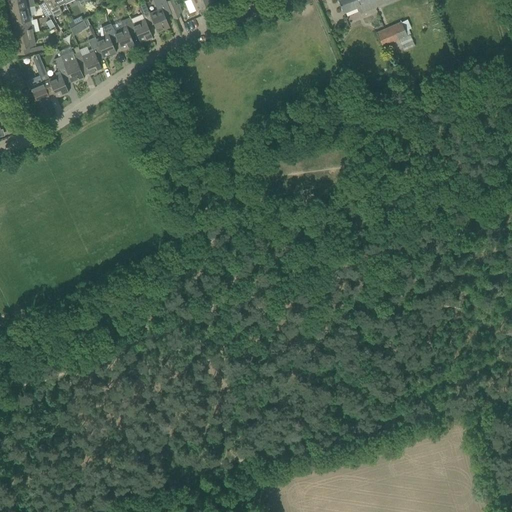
[(8,0),(10,11),(28,8),(28,7),(35,6),(33,0),(5,0),(6,0),(8,0)]
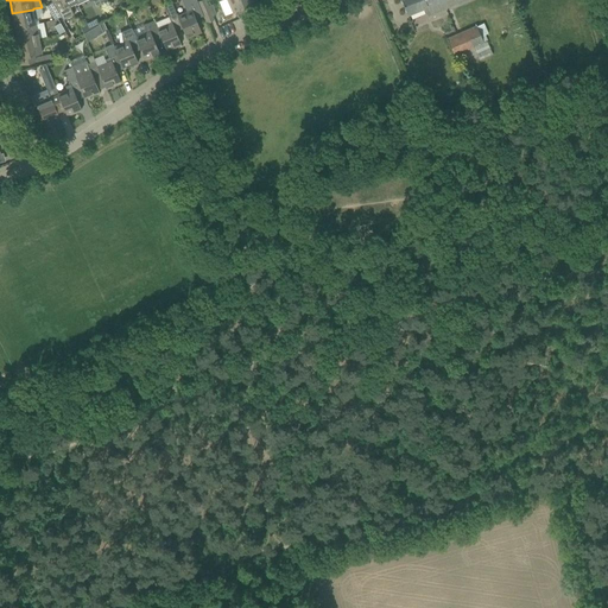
[(52,2),(52,4),(61,17),(63,20),(74,16),(70,8),(77,5),(75,0),(50,0),(52,2)]
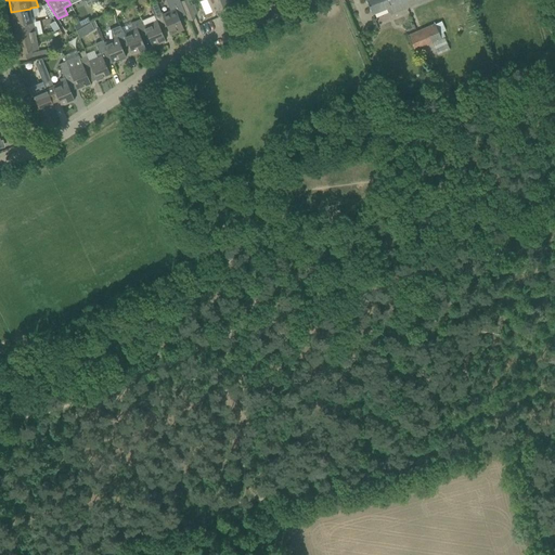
[(181,2),(180,2),(179,0),(165,0),(170,11),(163,14),(167,26),(166,26),(170,35),(183,29),(179,17),(185,14),(183,8),(181,2)]
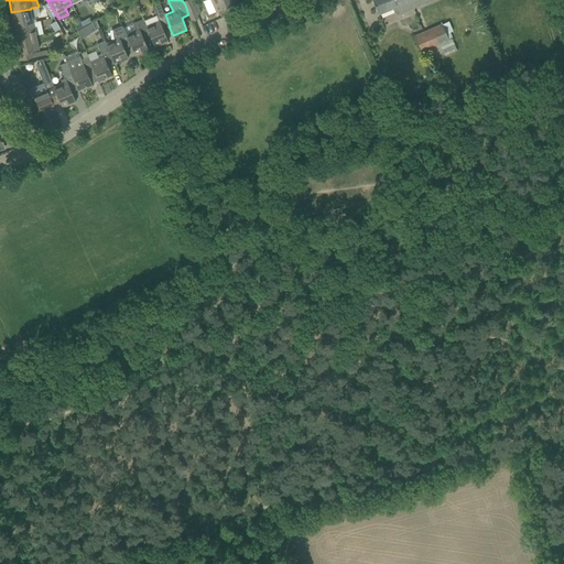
[(210,0),(216,11),(232,4),(230,0),(210,0)]
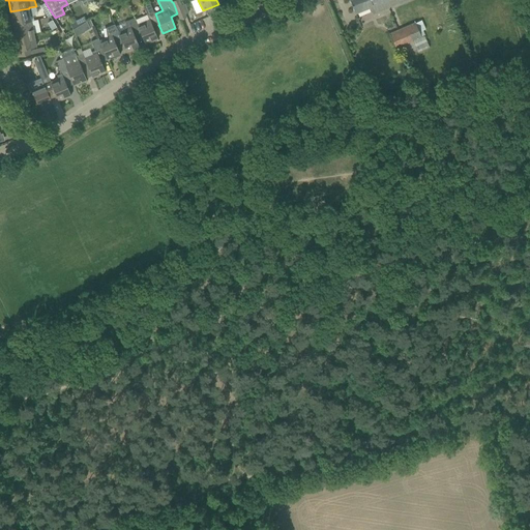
[(373,15),(407,0),(349,0),(355,13),(370,8),(373,15)]
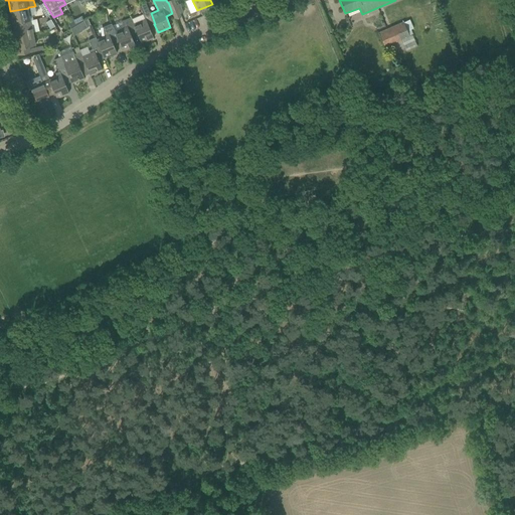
[(46,17),(51,14),(44,3),(39,5),(46,17)]
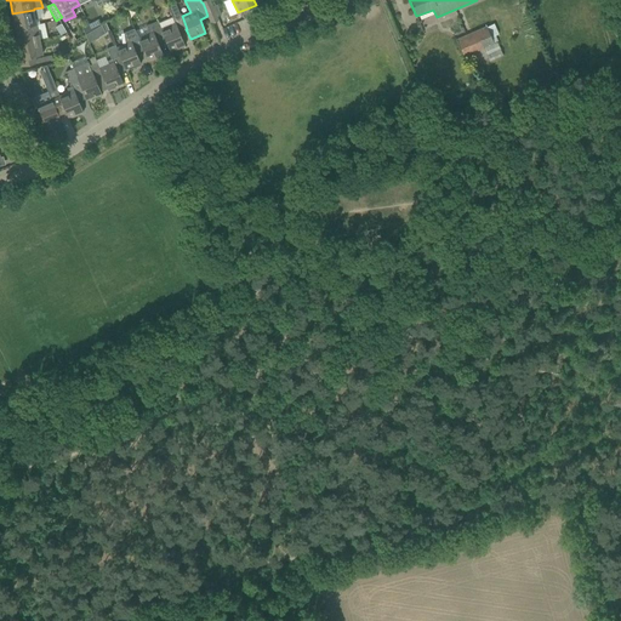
[(165,38),(164,39),(170,52),(184,46),(180,32),(186,29),(187,29),(182,16),(181,16),(176,4),(169,7),(172,17),(159,23),(165,38)]
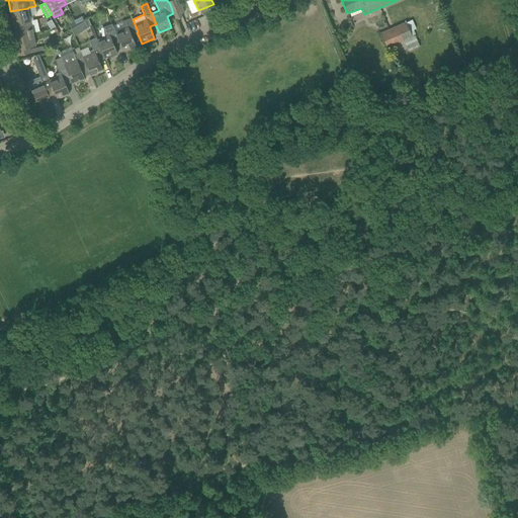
[(171,7),(173,13),(176,19),(182,17),(180,14),(184,12),(181,4),(177,5),(171,7)]
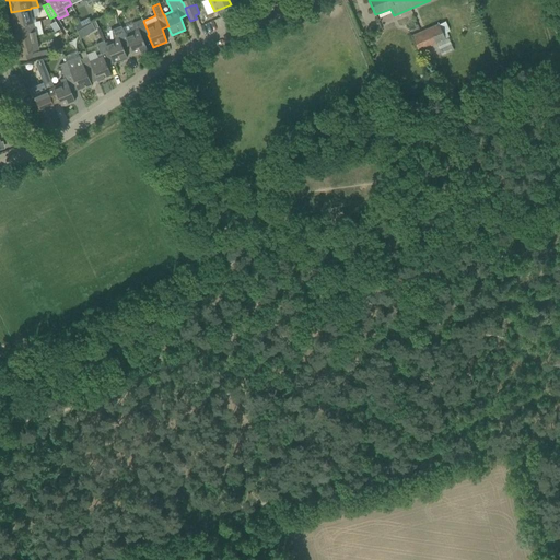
[(11,12),(14,26),(32,22),(31,18),(33,18),(31,9),(11,12)]
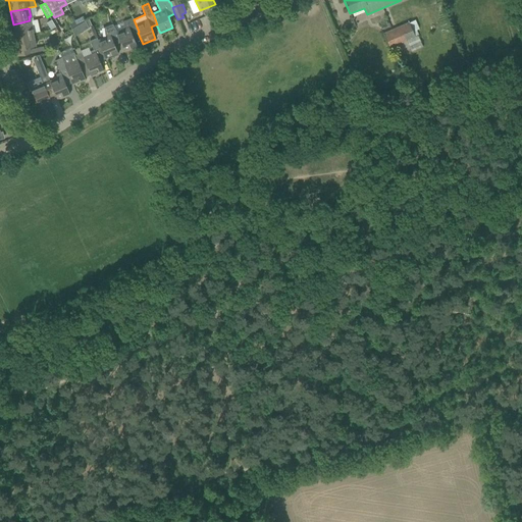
[(83,16),(74,20),(76,25),(86,20),(83,16)]
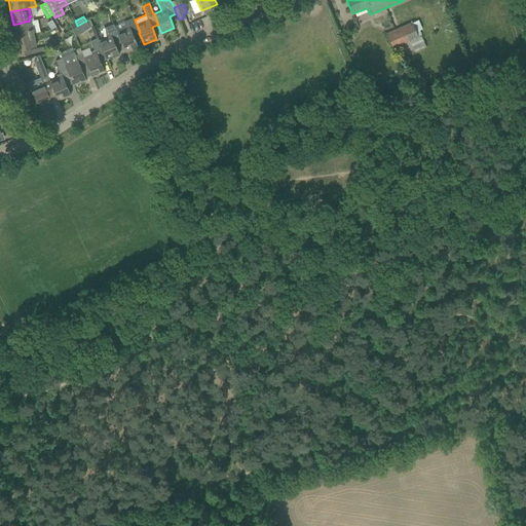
[(77,26),(72,29),(75,37),(79,34),(84,32),(89,28),(92,27),(89,19),(86,21),(77,26)]
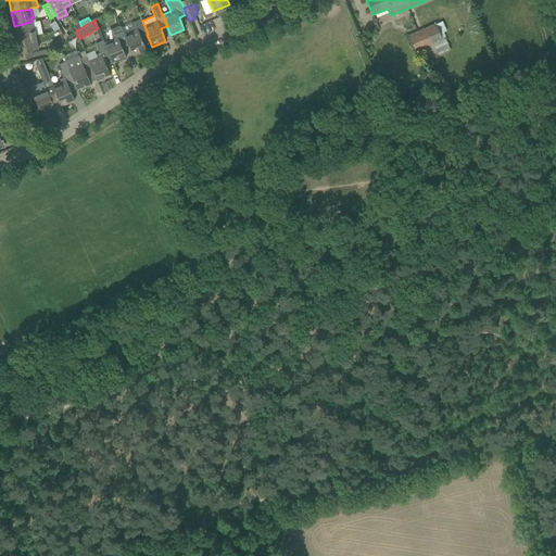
[(127,42),(128,45),(133,54),(146,49),(140,37),(147,35),(148,34),(142,21),(141,21),(140,20),(131,23),(133,30),(125,34),(124,34),(128,42),(127,42)]
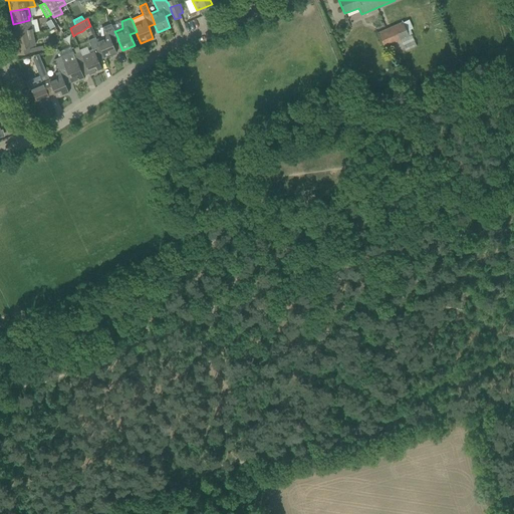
[(12,29),(14,37),(32,33),(31,28),(29,20),(13,24),(14,28),(12,29)]
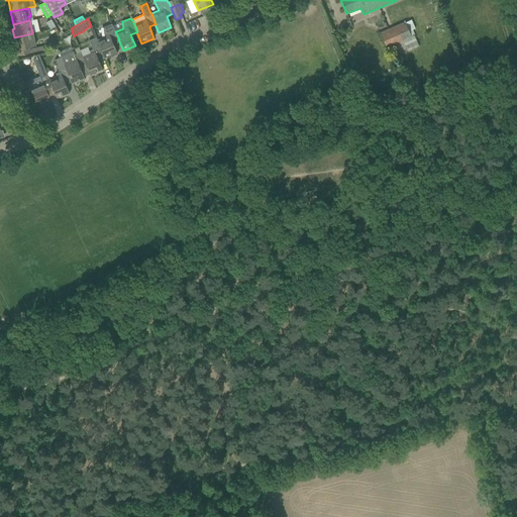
[(50,29),(55,26),(50,20),(46,23),(50,29)]
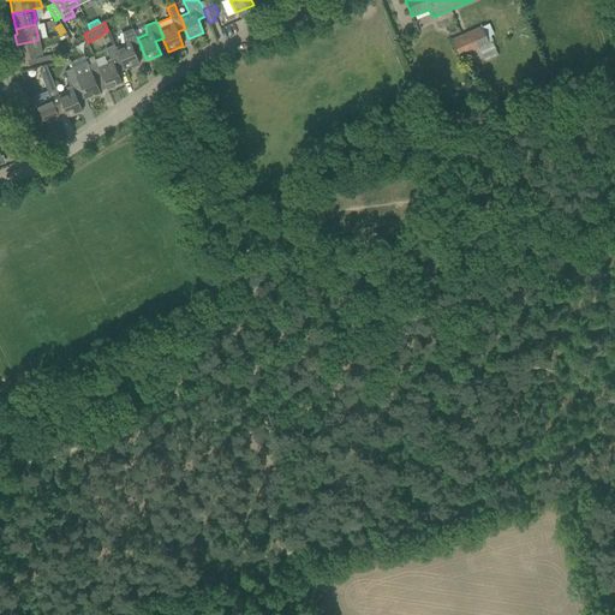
[(135,53),(142,49),(141,47),(142,47),(137,37),(138,37),(136,33),(135,33),(133,28),(123,33),(124,43),(115,47),(117,52),(118,52),(125,67),(124,67),(125,70),(139,64),(135,53)]
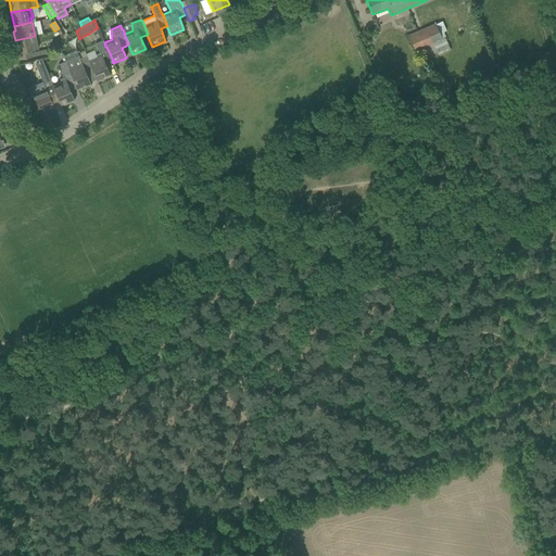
[(408,36),(415,51),(433,43),(439,55),(451,50),(445,38),(442,39),(436,25),(408,36)]
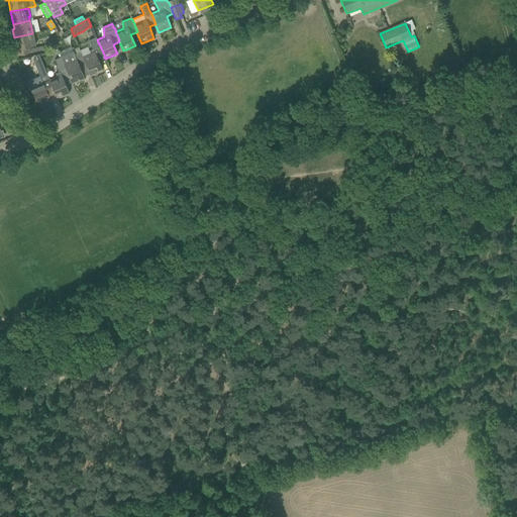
[(32,33),(14,37),(18,56),(28,54),(30,53),(43,49),(42,46),(35,47),(29,49),(28,47),(35,45),(32,33)]
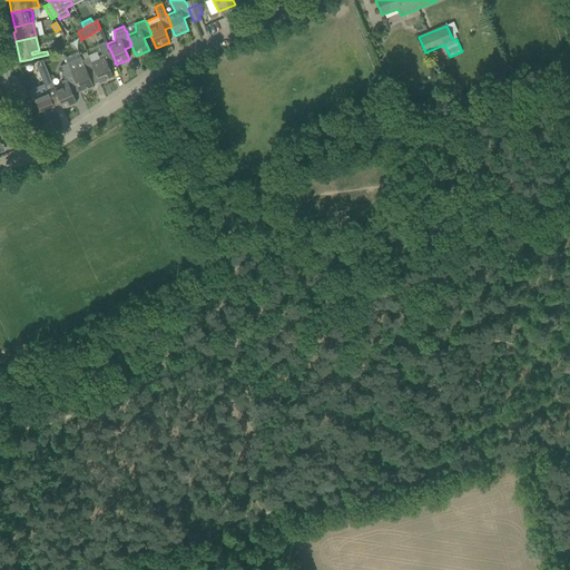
[(99,59),(91,62),(95,71),(99,84),(114,78),(109,67),(116,65),(115,62),(116,62),(109,48),(108,48),(107,43),(106,41),(98,45),(102,55),(98,56),(99,59)]
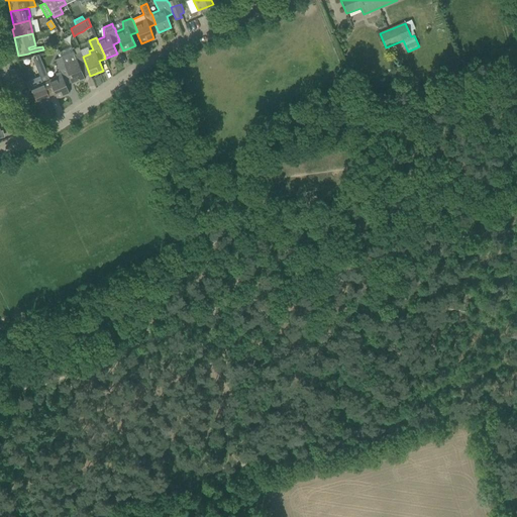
[(71,80),(72,84),(84,78),(80,67),(86,65),(83,57),(81,52),(75,55),(74,52),(61,58),(66,68),(71,80)]
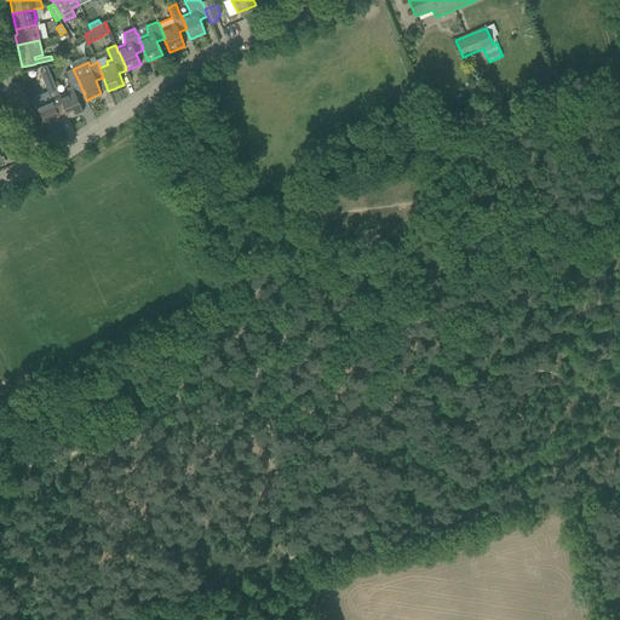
[(42,69),(39,70),(42,79),(50,75),(46,65),(41,67),(42,69)]
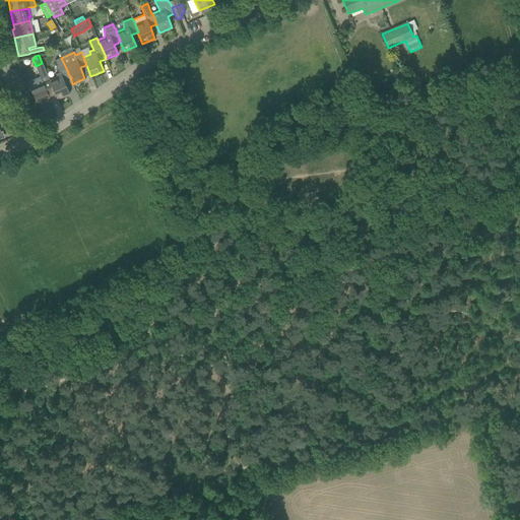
[(50,80),(53,87),(52,88),(57,100),(69,94),(66,85),(72,82),(71,80),(66,68),(61,58),(55,60),(61,75),(50,80)]
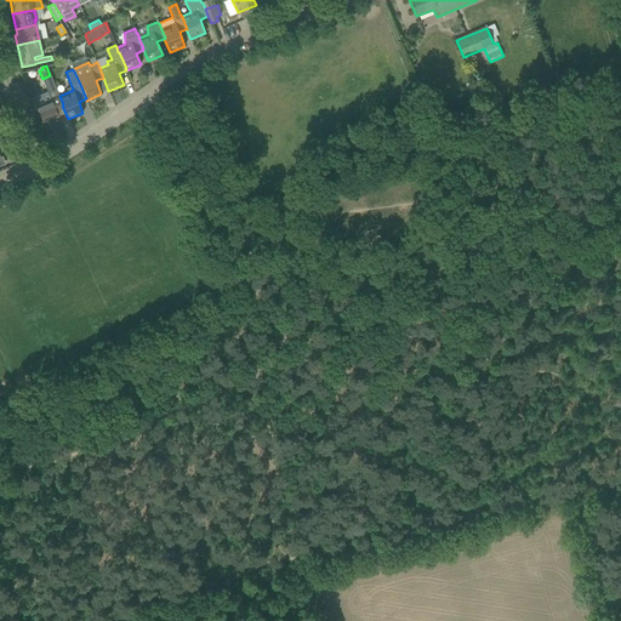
[(47,101),(36,106),(46,127),(61,121),(56,108),(62,106),(63,104),(60,96),(57,90),(56,90),(49,93),(51,100),(47,101)]
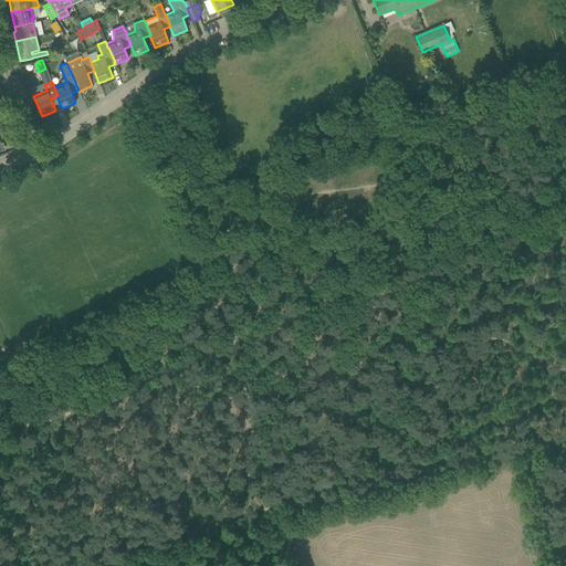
All buildings are outlined.
